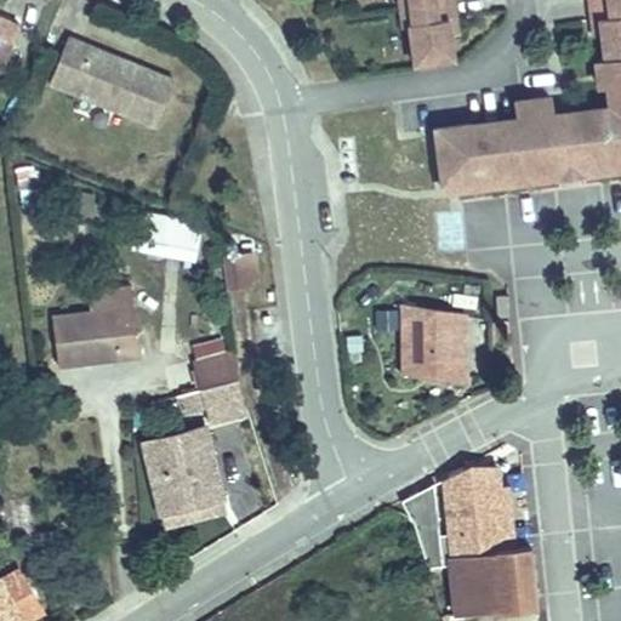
[(394,0),(398,23),(406,22),(406,21),(409,21),(405,0),(394,0)]
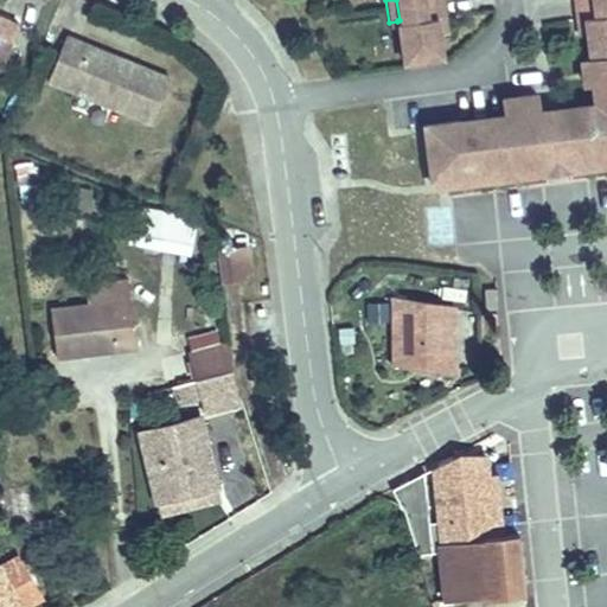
[(403,61),(441,55),(438,31),(435,17),(442,16),(440,0),(396,0),(400,20),(397,20),(397,21),(403,61)]
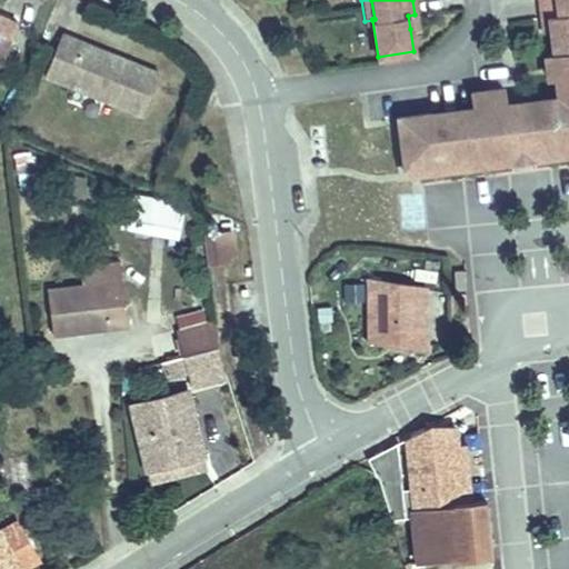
[(568,0),(538,0),(540,13),(547,12),(549,26),(558,91),(559,99),(528,103),(533,146),(558,142),(558,149),(568,147),(568,0)]
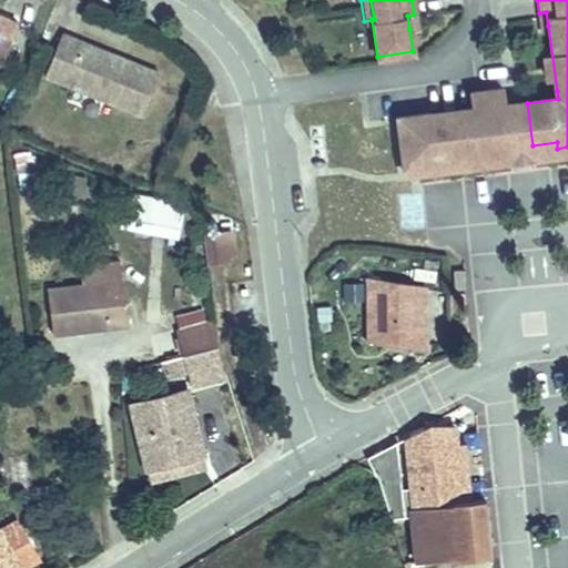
[(546,12),(539,13),(541,27),(548,26),(546,12)]
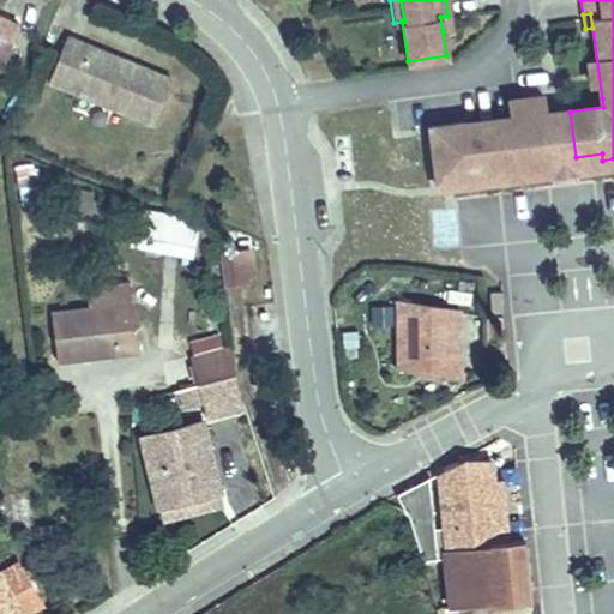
[(0,71),(18,26),(0,18),(0,71)]
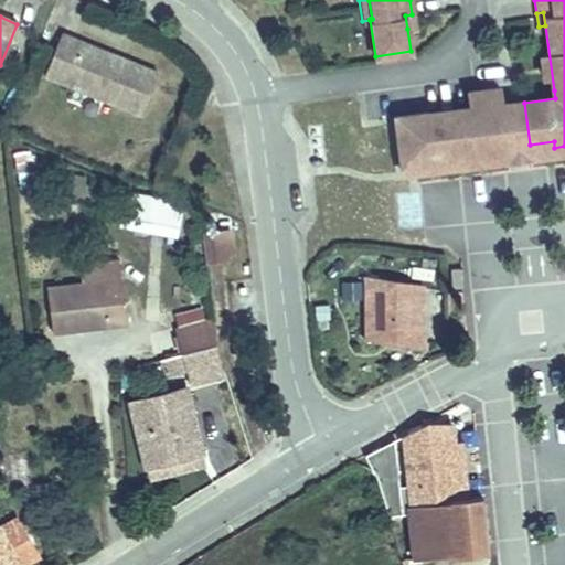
[(62,38),(45,78),(141,117),(158,75),(62,38)]
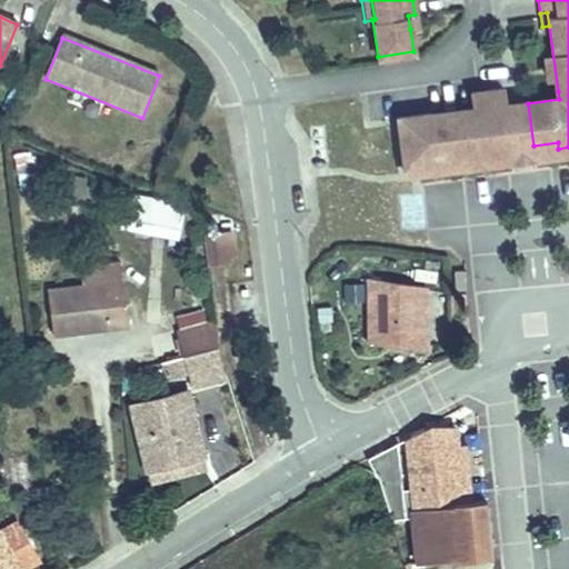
[(473,103),(431,109),(432,117),(506,107),(511,149),(488,152),(489,159),(558,149),(558,142),(533,146),(528,103),(559,99),(558,91),(505,99),(502,83),(471,88),(473,103)]
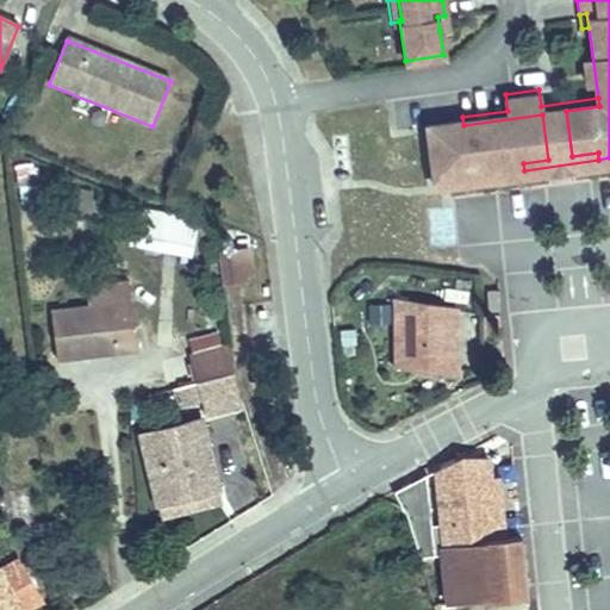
[(462,117),(428,123),(435,175),(487,168),(487,176),(524,170),(523,163),(548,160),(542,114),(464,125),(462,117)]
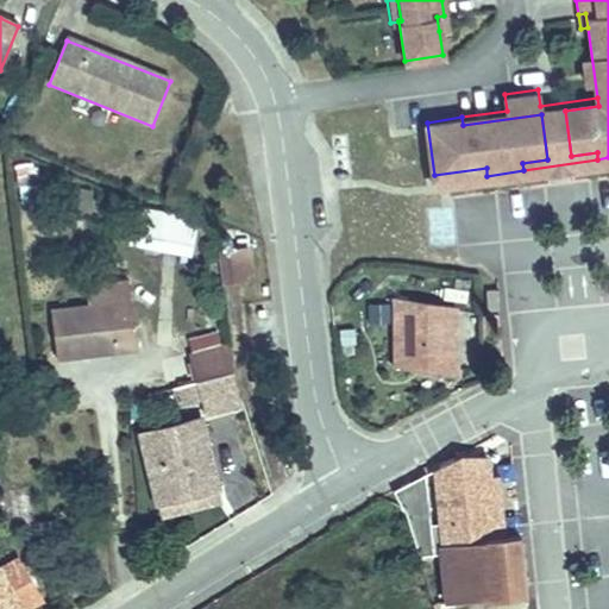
[(487,168),(434,175),(435,183),(487,176),(487,168)]
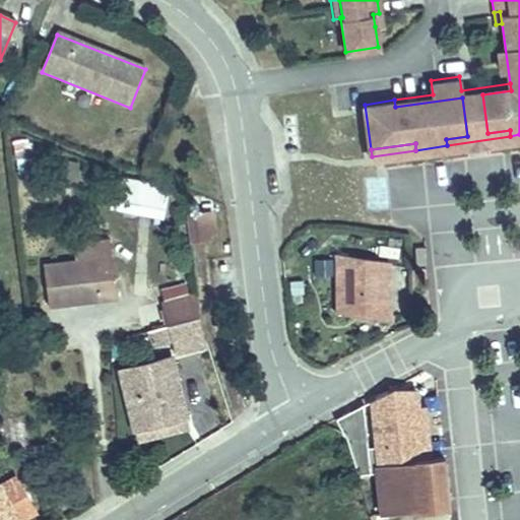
[(175,192),(158,193),(159,205),(177,203),(175,192)]
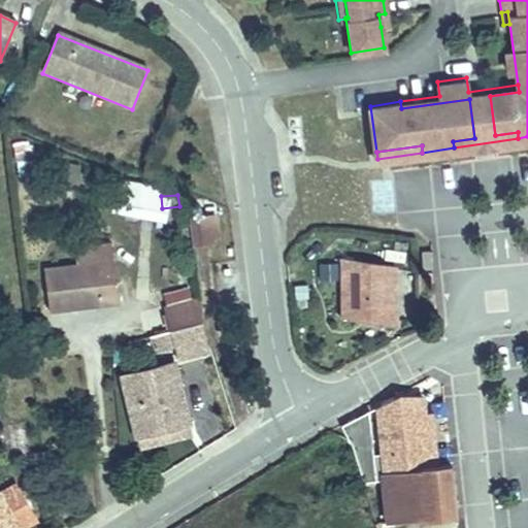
[(213,216),(188,219),(192,244),(211,242),(210,236),(217,235),(213,216)]
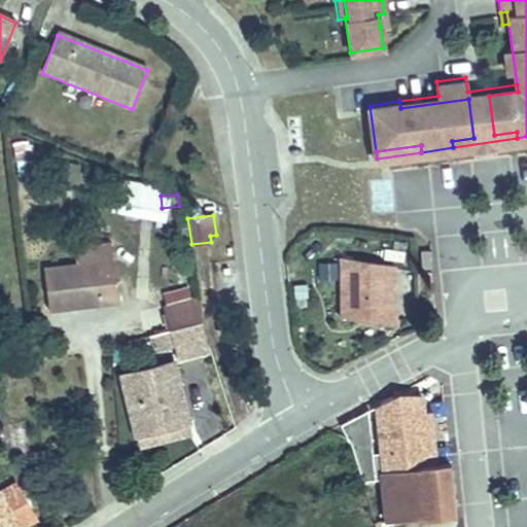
[(430,251),(419,251),(420,269),(429,269),(428,257),(430,257),(430,251)]
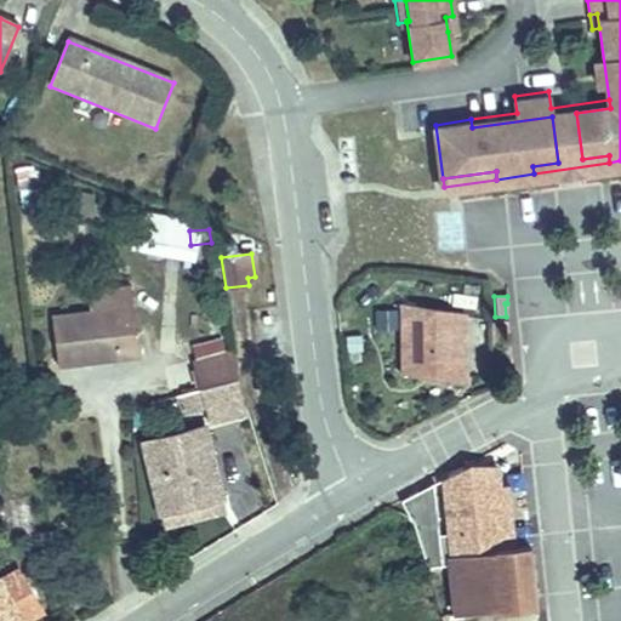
[(466,314),(403,305),(403,372),(466,381),(466,314)]
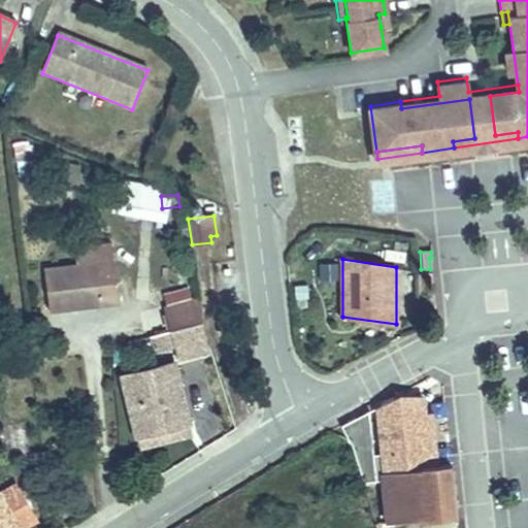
[(109,304),(105,275),(100,275),(98,262),(43,269),(50,312),(109,304)]
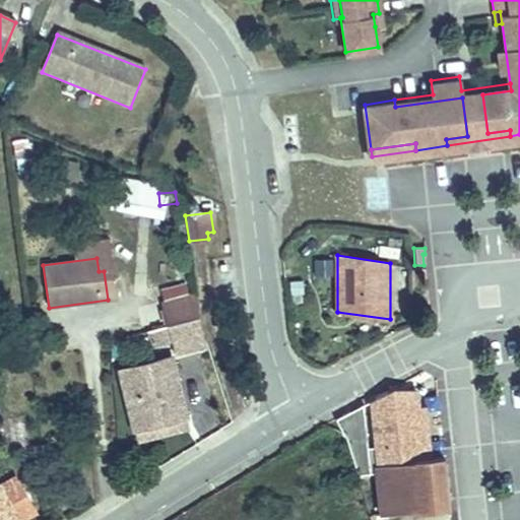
[(115,269),(104,271),(108,300),(118,298),(115,269)]
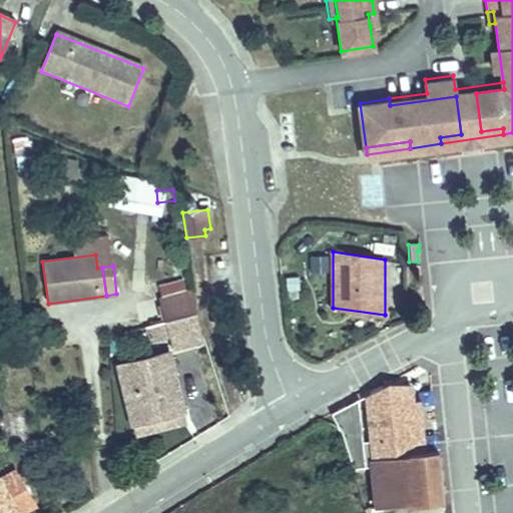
[(159,300),(165,322),(196,313),(192,290),(159,300)]
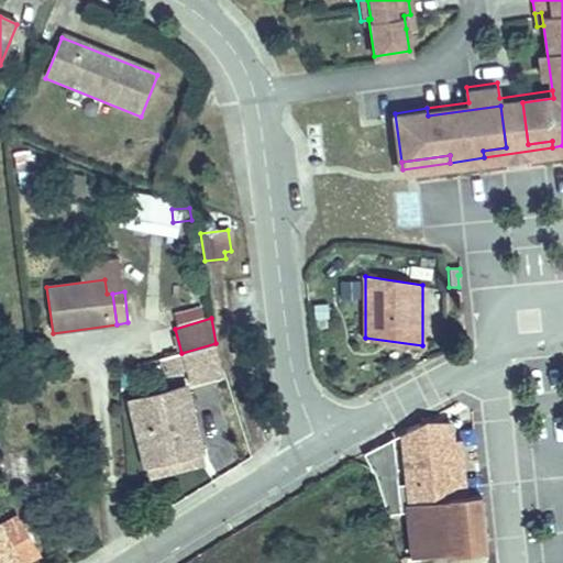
[(190,382),(220,373),(223,372),(216,343),(181,353),(186,367),(190,382)]
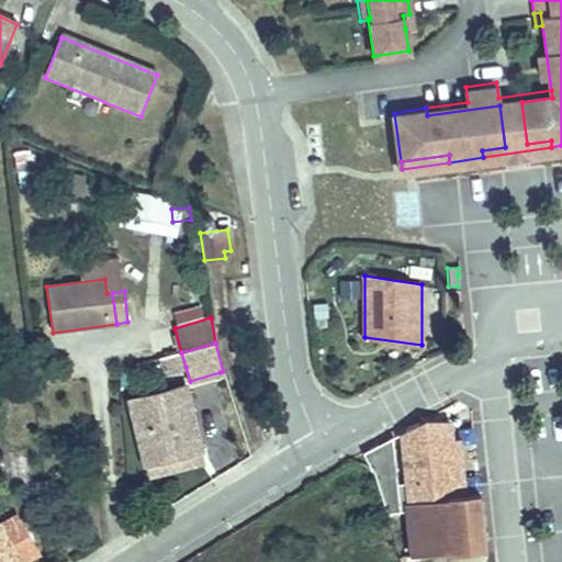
[(181,352),(160,358),(165,372),(186,367),(181,352)]
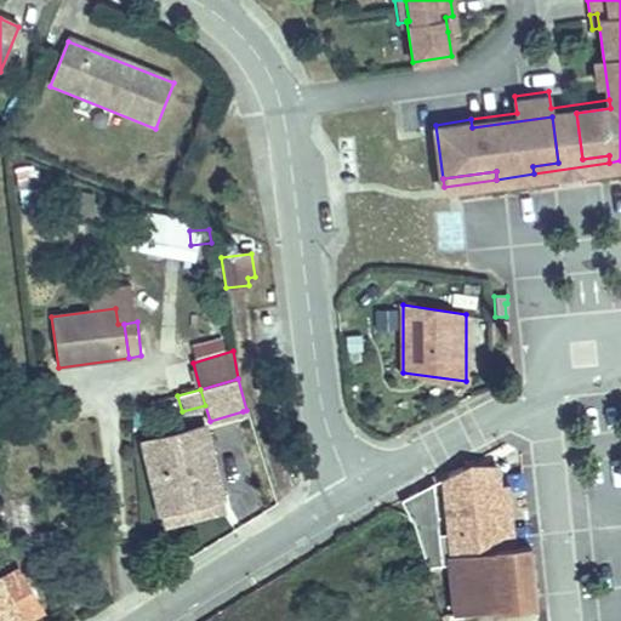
[(143,443),(160,513),(221,497),(224,496),(206,426),(143,443)]
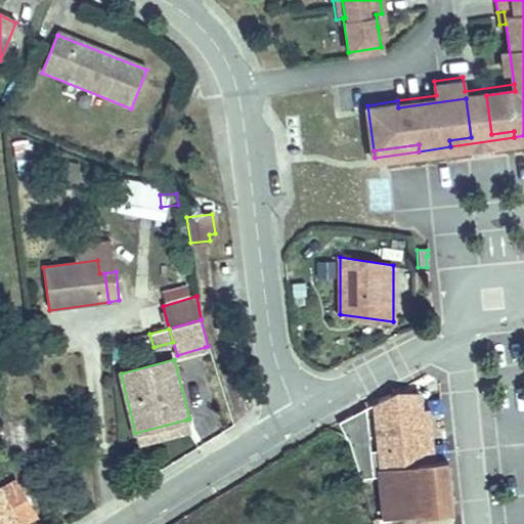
[(367,406),(352,413),(339,422),(360,476),(377,473),(367,406)]
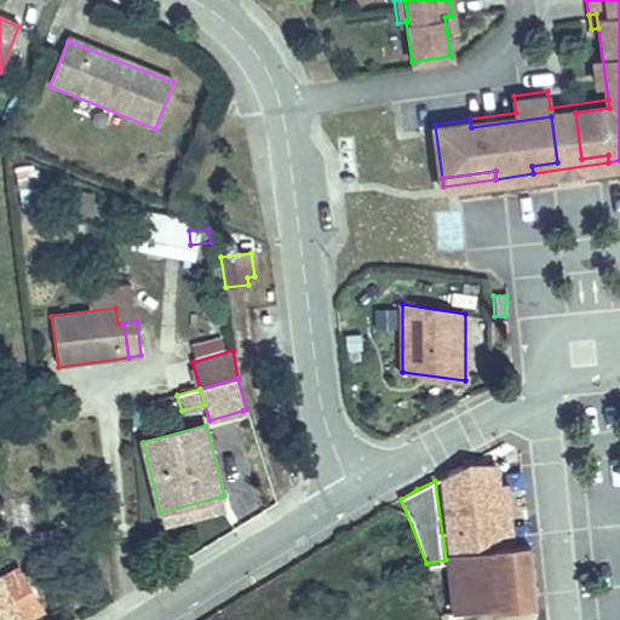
[(220,497),(160,512),(164,524),(223,510),(220,497)]
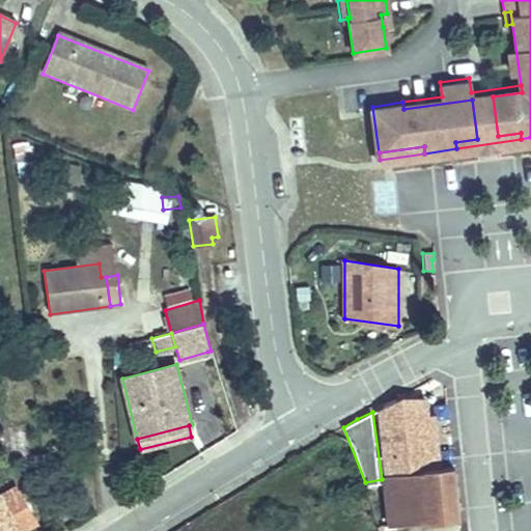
[(386,474),(391,526),(428,523),(429,525),(459,521),(453,466),(424,469),(424,470),(386,474)]
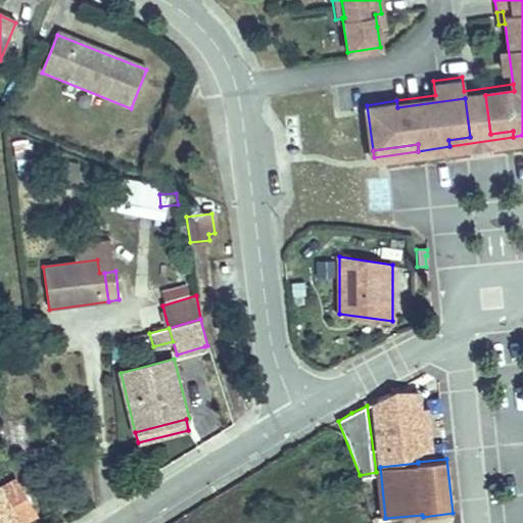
[(21,478),(0,490),(0,522),(29,522),(26,518),(41,510),(21,478)]
